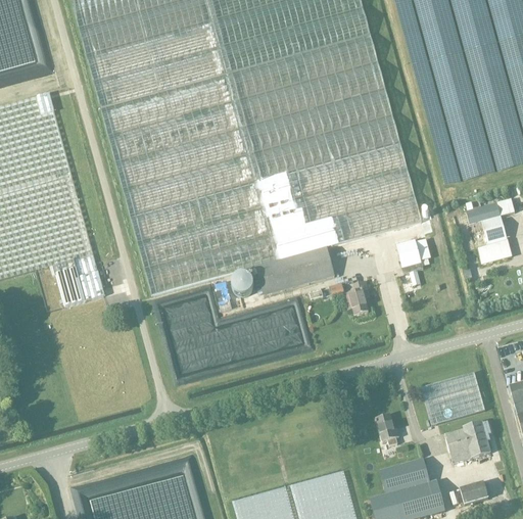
[(69,0),(151,293),(255,265),(264,294),(334,275),(326,245),(421,220),(361,0),(69,0)]
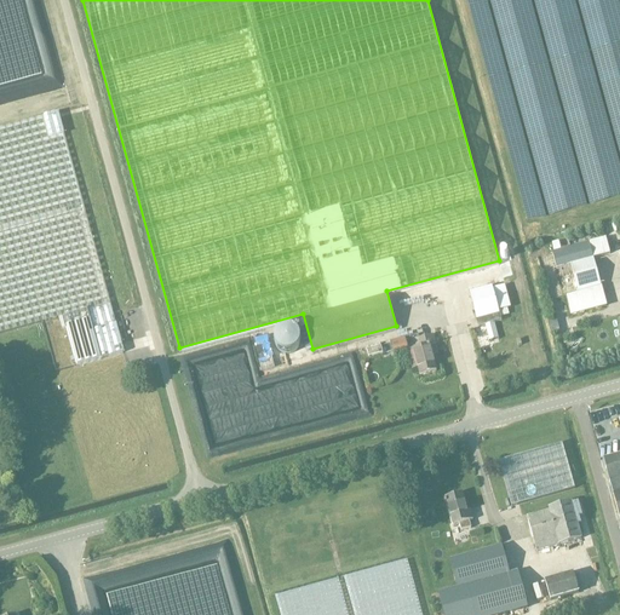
[(57,108),(0,124),(0,329),(62,312),(75,361),(122,349),(114,319),(107,291),(57,108)]
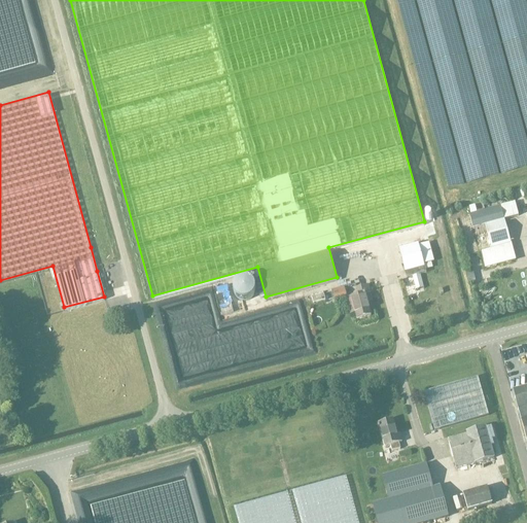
[(514,197),(499,200),(503,216),(518,213),(514,197)]
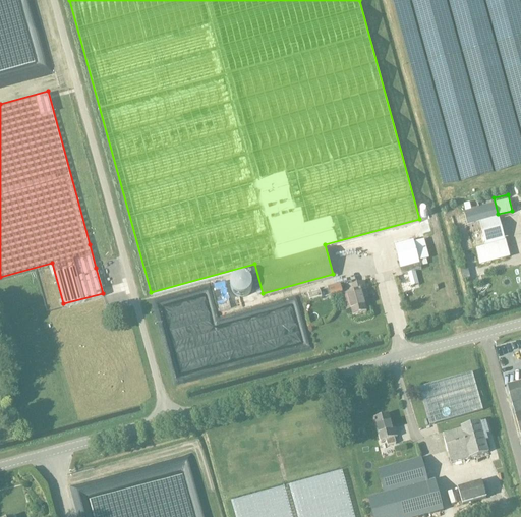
[(494,199),(463,208),(467,223),(478,220),(498,215),(494,199)]
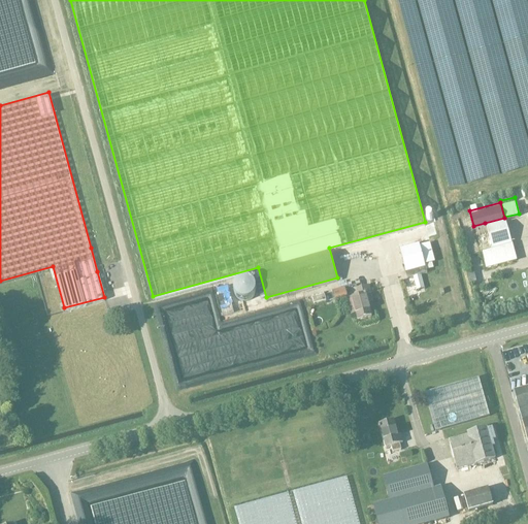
[(504,218),(485,223),(491,243),(492,247),(482,250),(486,266),(516,257),(504,218)]
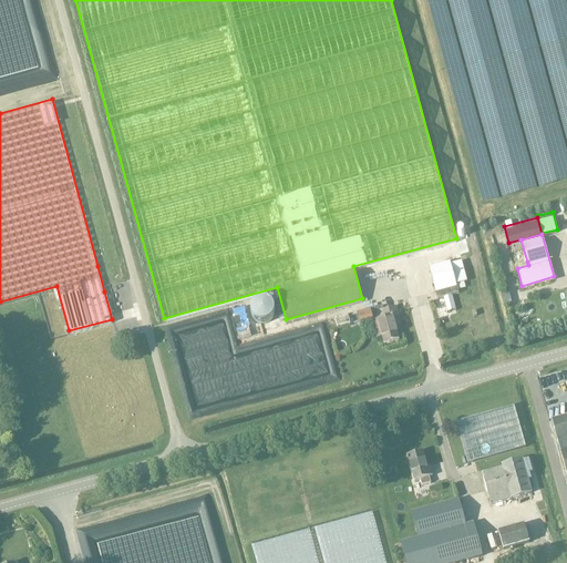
[(514,263),(526,260),(521,244),(509,246),(514,263)]
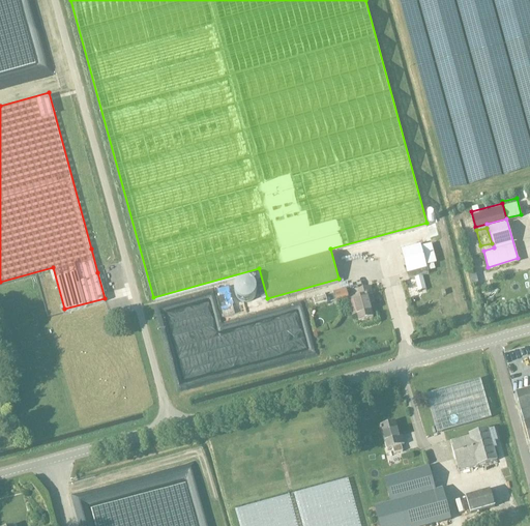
[(431,240),(420,243),(420,241),(401,246),(407,270),(408,275),(428,270),(427,265),(425,263),(436,261),(431,240)]
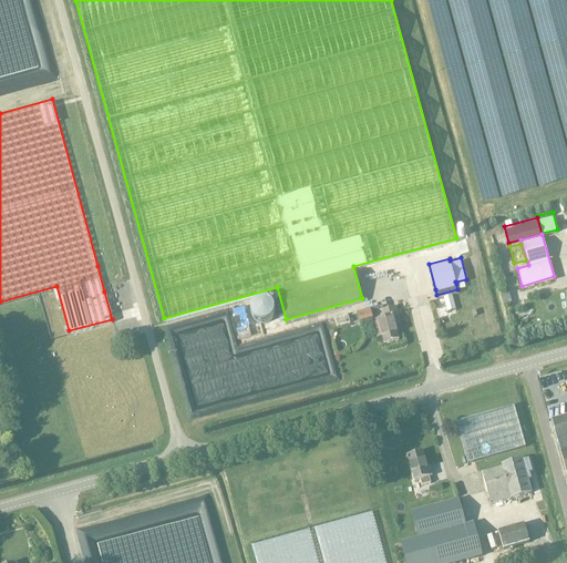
[(251,303),(251,307),(251,310),(253,315),(256,317),(256,318),(259,319),(263,319),(267,319),(270,317),(272,314),(275,310),(275,306),(274,303),(270,299),(268,297),(265,296),(261,296),(257,297),(254,299),(251,303)]
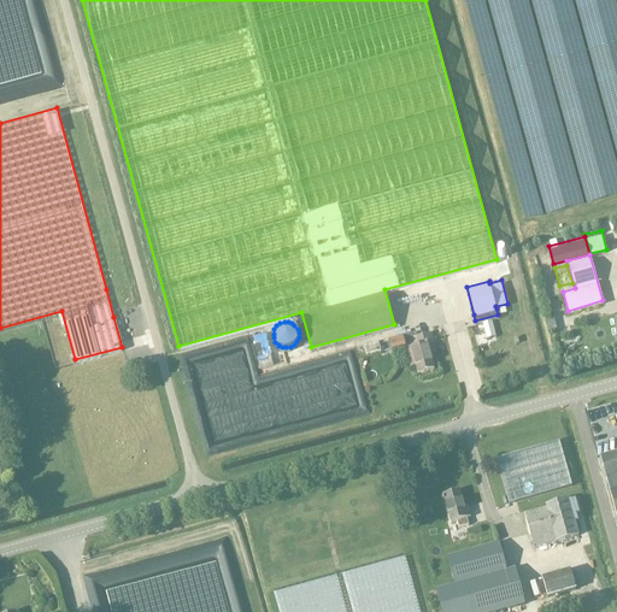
[(410,343),(417,370),(434,365),(429,349),(435,348),(430,329),(416,334),(418,341),(410,343)]
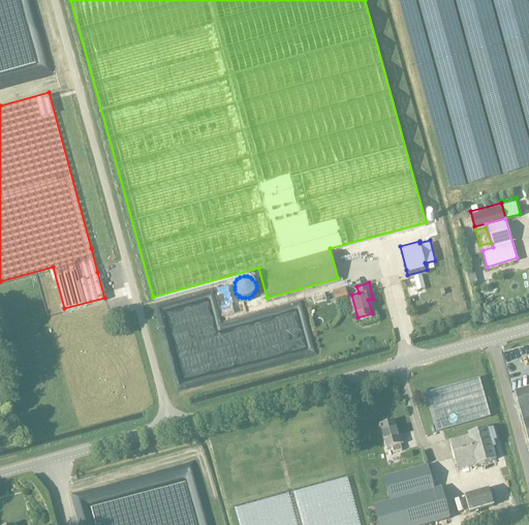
[(332,286),(334,296),(347,292),(345,283),(332,286)]
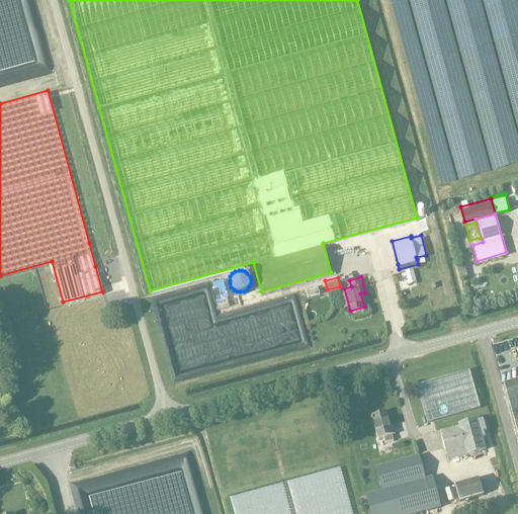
[(417,381),(427,419),(481,405),(469,366),(417,381)]
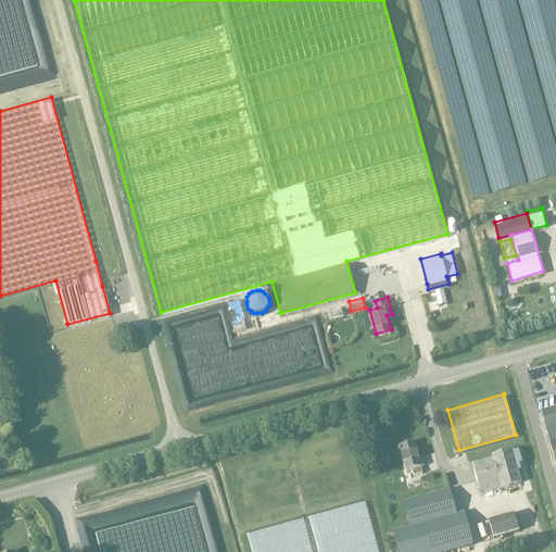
[(546,423),(555,421),(555,400),(553,401),(552,402),(540,404),(545,410),(550,409),(550,413),(545,417),(546,423)]
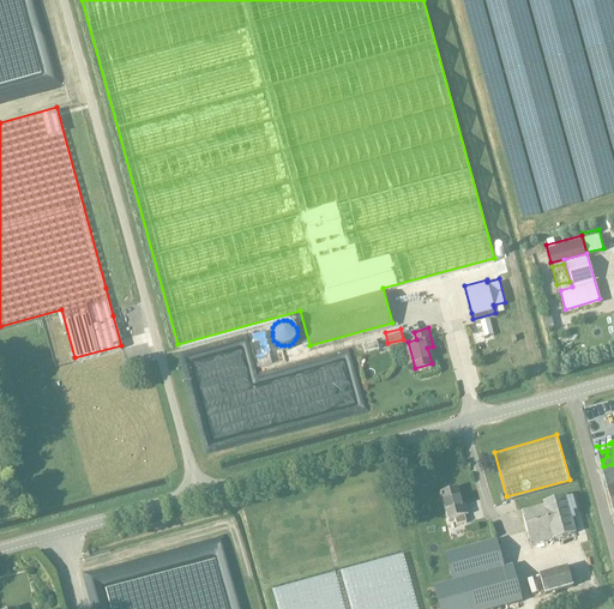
[(465,501),(462,502),(457,484),(441,488),(449,516),(455,514),(457,522),(465,519),(464,512),(468,511),(465,501)]
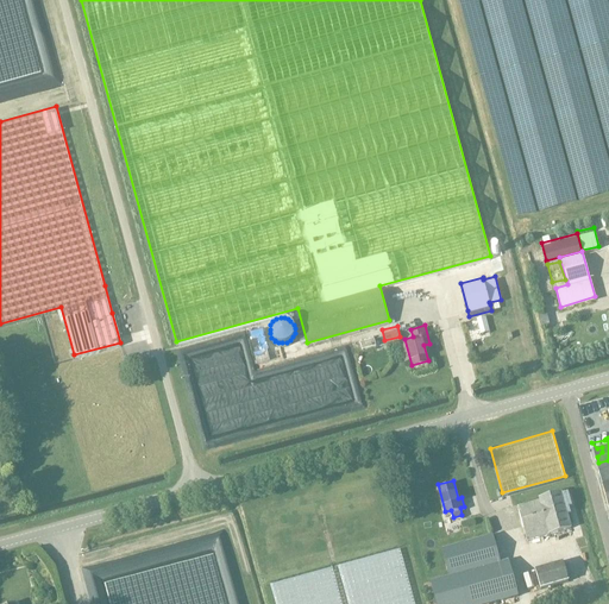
[(529,501),(518,503),(527,536),(571,526),(562,489),(539,495),(540,497),(529,501)]
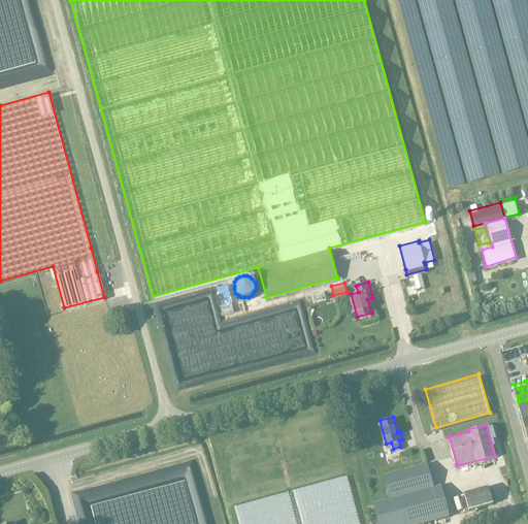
[(495,445),(499,444),(495,428),(491,429),(495,445)]
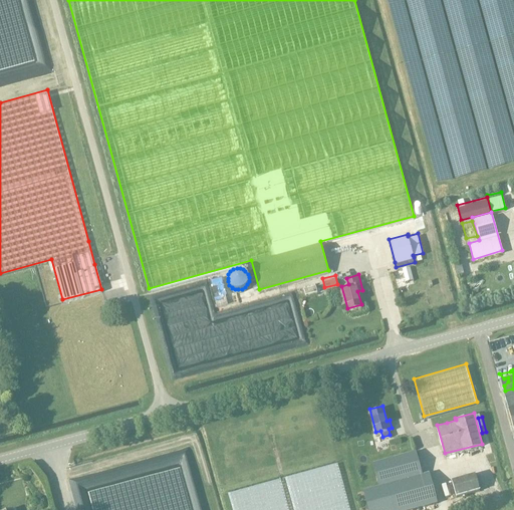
[(422,473),(415,450),(372,461),(378,485),(362,489),(367,509),(401,509),(437,501),(429,471),(422,473)]
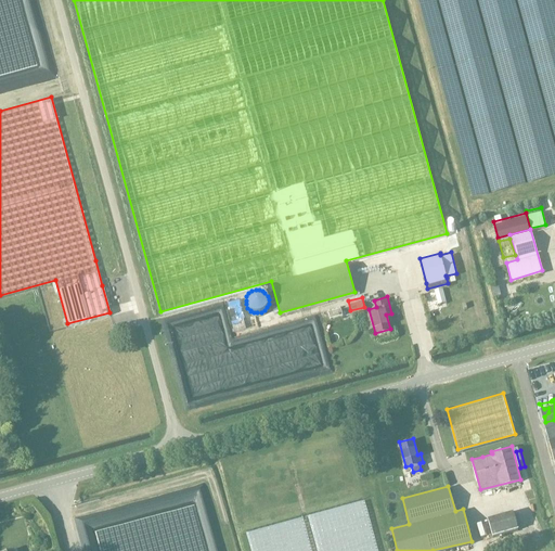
[(487,517),(492,535),(518,528),(513,510),(487,517)]
